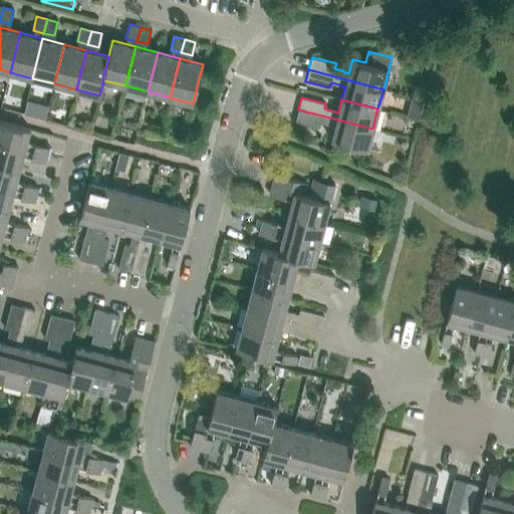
[(372,129),(298,109),(295,120),(319,127),(320,122),(330,125),(330,124),(334,125),(331,140),(367,150),(372,129)]
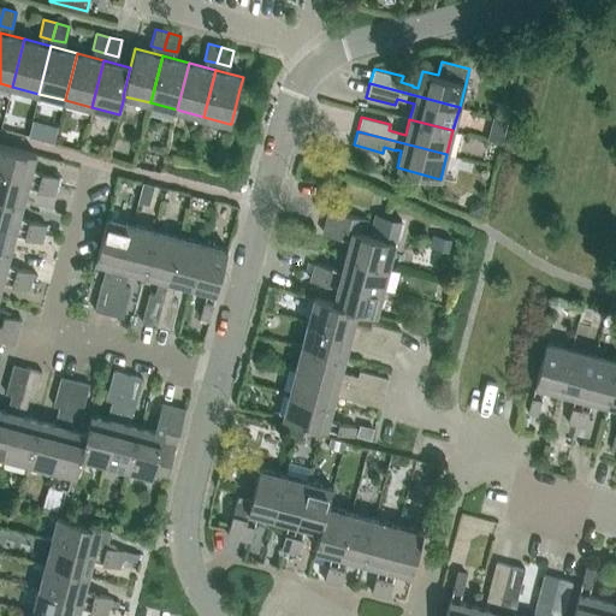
[(31,171),(35,154),(0,143),(0,170),(55,185),(58,177),(36,171),(36,172),(31,171)]
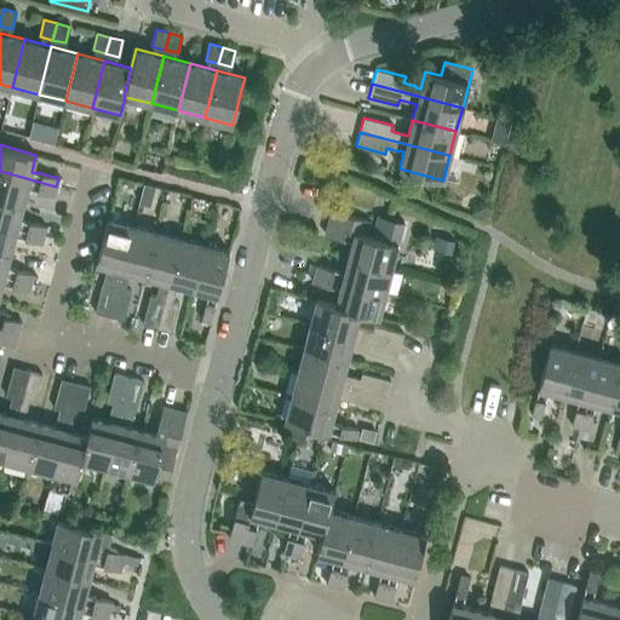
[(53,195),(56,187),(0,171),(0,197),(23,204),(27,188),(32,189),(53,195)]
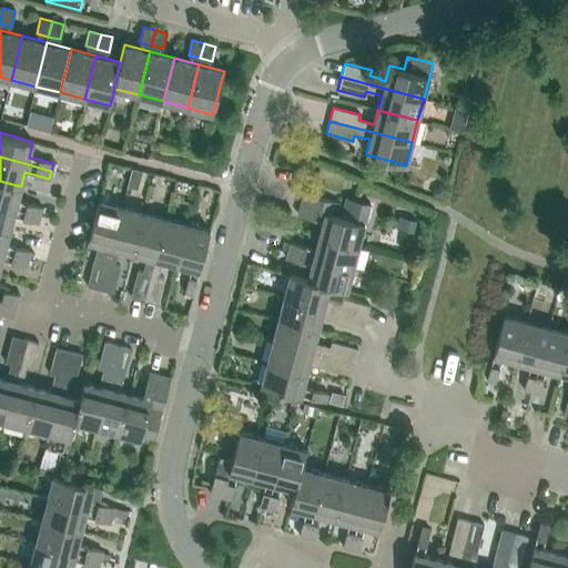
[(18,201),(21,186),(0,181),(0,204),(40,215),(42,206),(22,202),(18,201)]
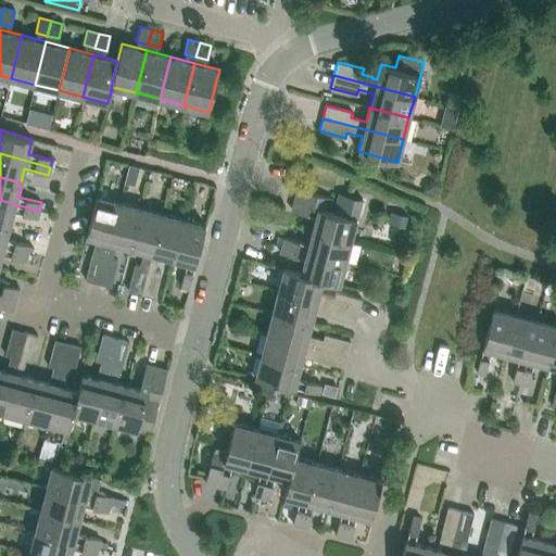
[(424,185),(422,191),(433,194),(434,194),(438,184),(437,184),(430,181),(424,185)]
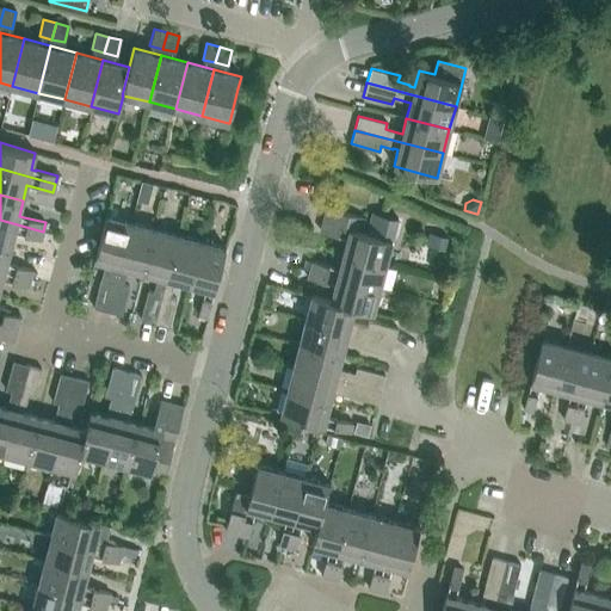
[(343,253),(386,264),(397,218),(372,213),(368,233),(360,232),(364,217),(326,208),(320,230),(341,236),(341,235),(346,236),(343,253)]
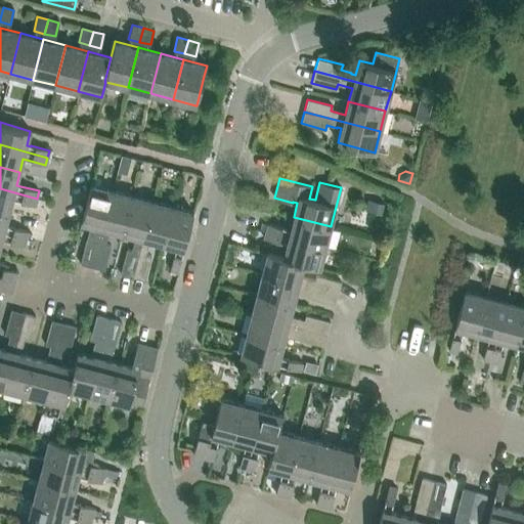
[(90,224),(86,238),(80,263),(91,266),(112,191),(90,185),(81,222),(90,224)]
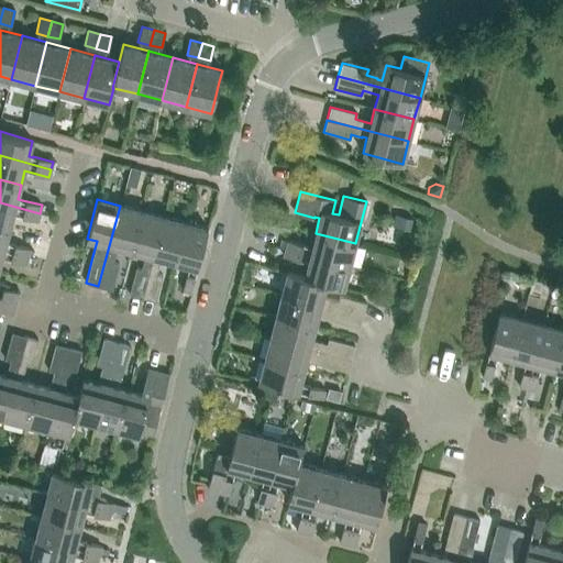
[(37,221),(40,213),(0,202),(0,225),(10,228),(13,213),(18,214),(18,216),(37,221)]
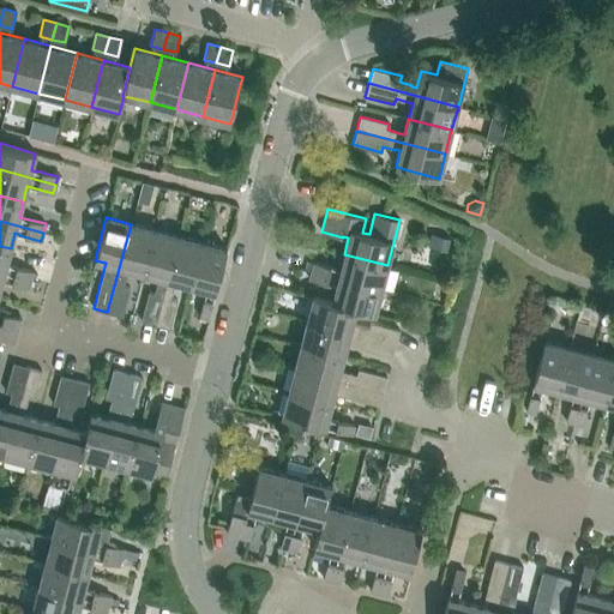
[(131,224),(107,312),(121,317),(130,288),(124,286),(127,274),(126,274),(127,269),(143,274),(155,230),(131,224)]
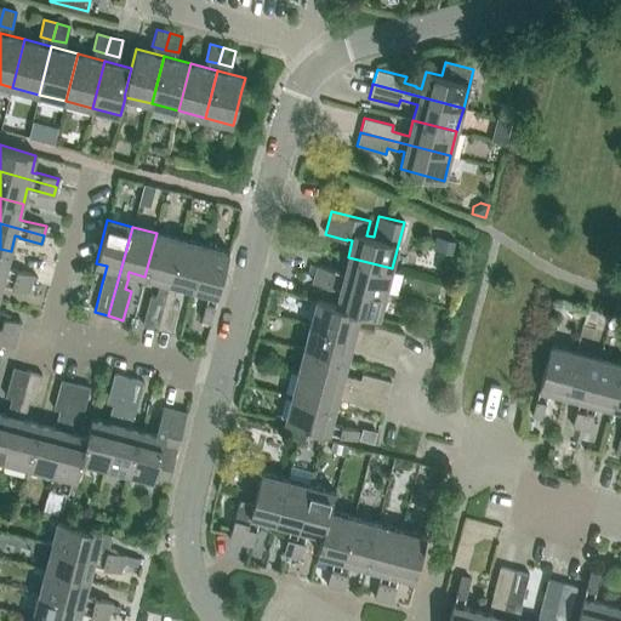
[(157,233),(144,277),(160,280),(159,285),(155,297),(149,296),(142,325),(157,329),(180,239),(157,233)]
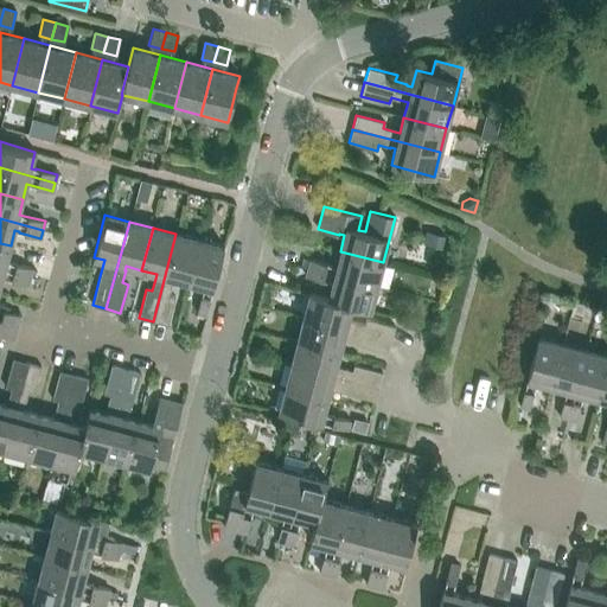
[(445,236),(432,232),(428,243),(442,247),(445,236)]
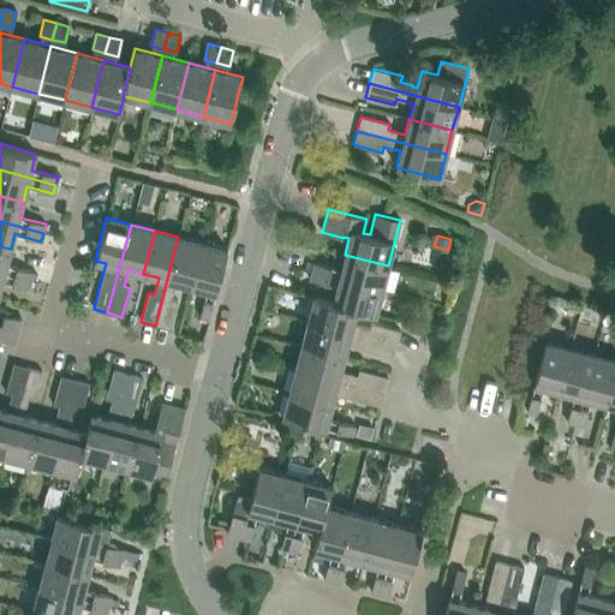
[(178,237),(155,326),(169,329),(177,300),(172,299),(174,287),(175,282),(190,286),(202,243),(178,237)]
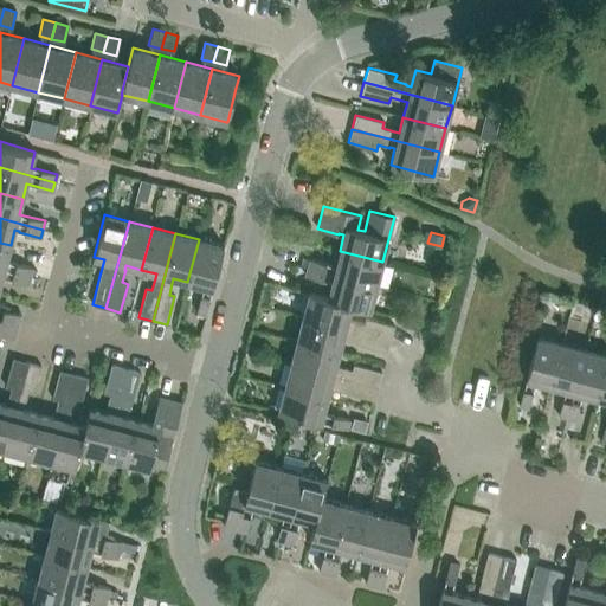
[(199,239),(187,282),(204,287),(202,291),(197,311),(206,315),(223,245),(199,239)]
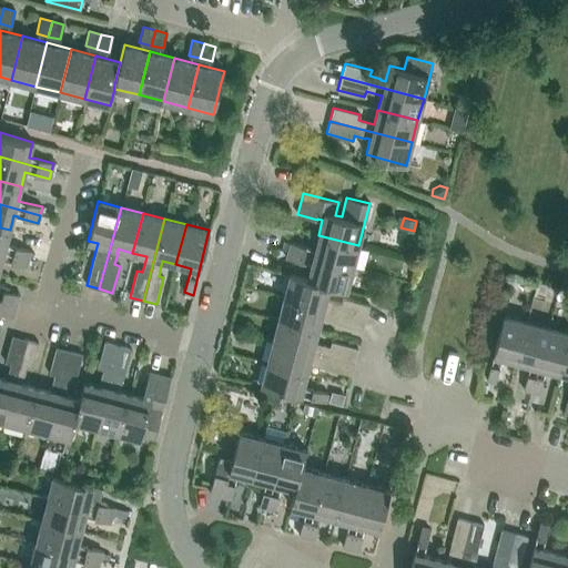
[(6,245),(10,230),(0,227),(0,251),(29,259),(31,251),(10,245),(10,246),(6,245)]
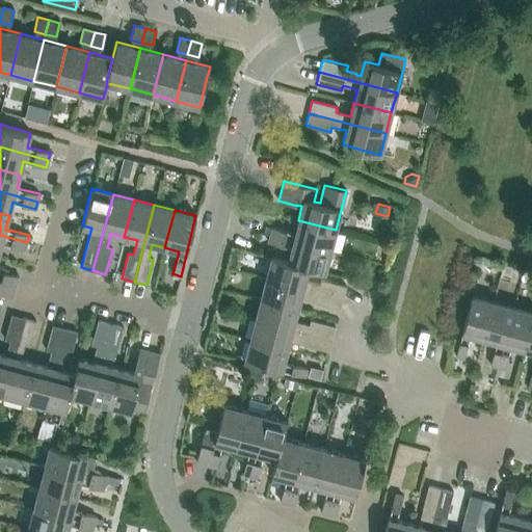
[(336,230),(298,220),(295,234),(291,233),(291,232),(272,228),(270,235),(330,250),(336,230)]
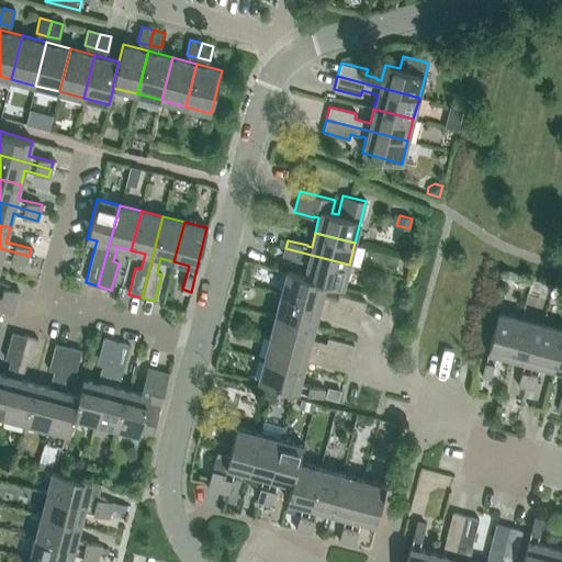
[(26,263),(29,256),(0,248),(0,263),(2,257),(7,258),(26,263)]
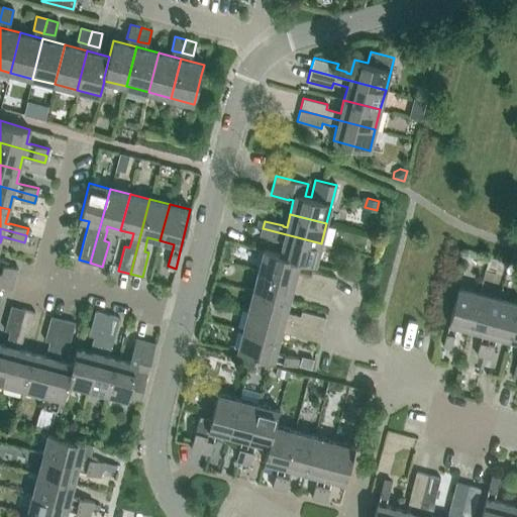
[(321,243),(263,228),(261,235),(279,240),(279,239),(283,240),(280,253),(280,254),(300,260),(315,265),(321,243)]
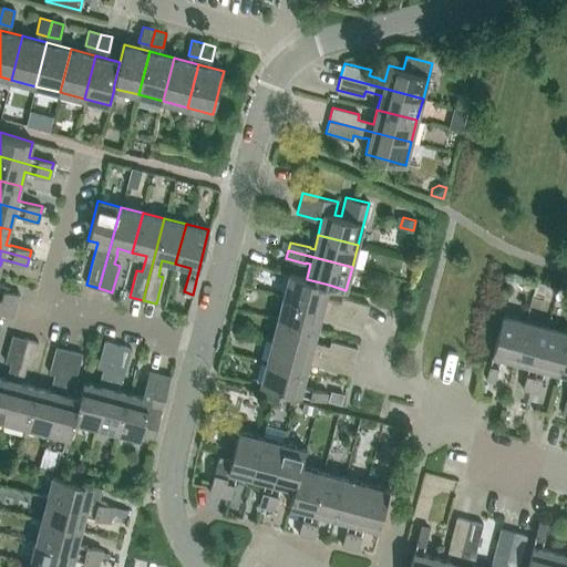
[(307,279),(307,278),(289,274),(284,296),(366,318),(369,305),(342,297),(340,302),(329,299),(329,300),(325,299),(329,285),(307,279)]
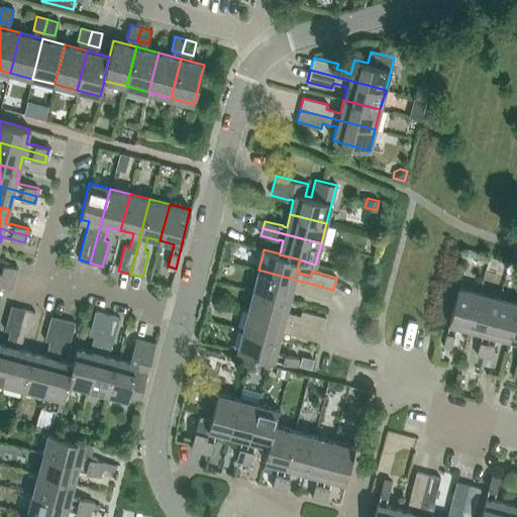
[(17,268),(0,263),(0,284),(12,288),(17,268)]
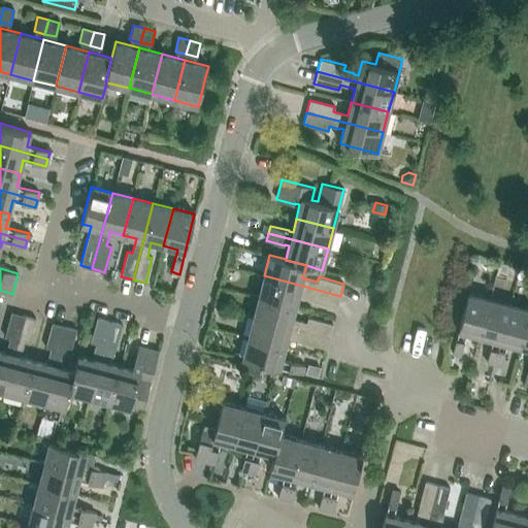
[(340,296),(264,275),(259,296),(295,305),(299,292),(303,293),(303,294),(314,296),(312,301),(337,307),(340,296)]
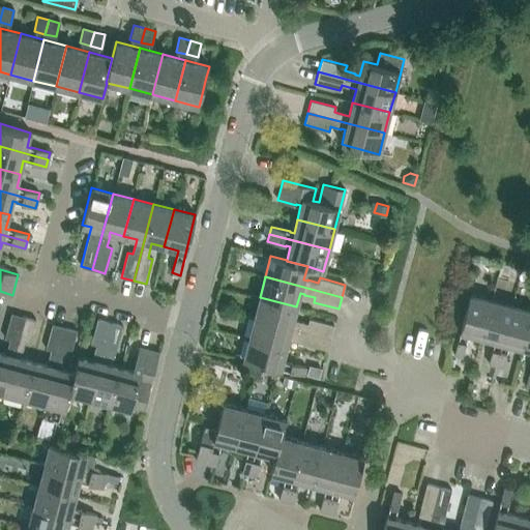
[(468,333),(481,337),(492,300),(470,294),(453,354),(462,357),(467,337),(466,337),(468,333)]
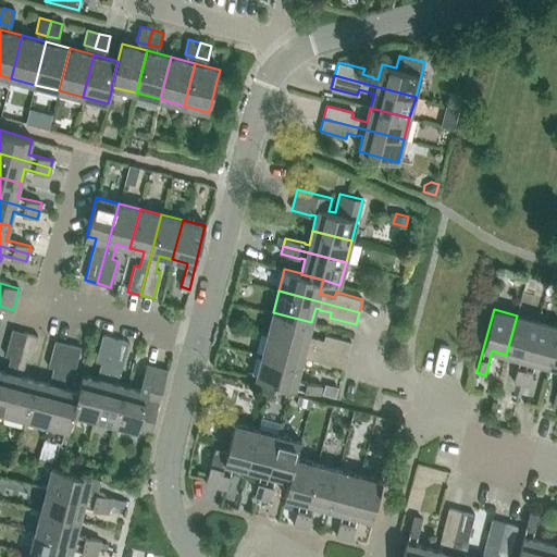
[(311,322),(273,312),(268,334),(348,355),(351,342),(325,335),(323,341),(312,337),(312,338),(308,337),(311,322)]
